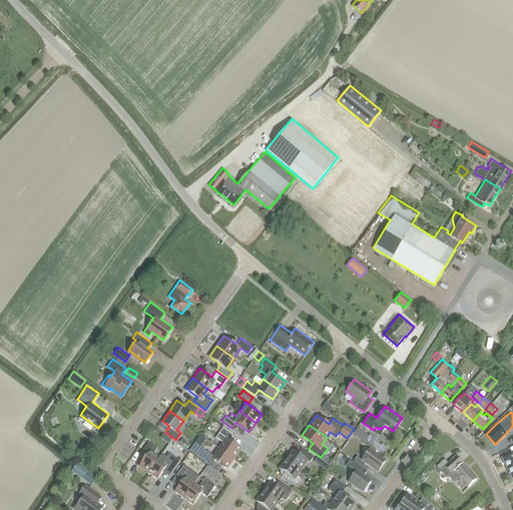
[(233,457),(240,447),(229,438),(232,433),(222,426),(215,436),(222,441),(219,446),(233,457)]
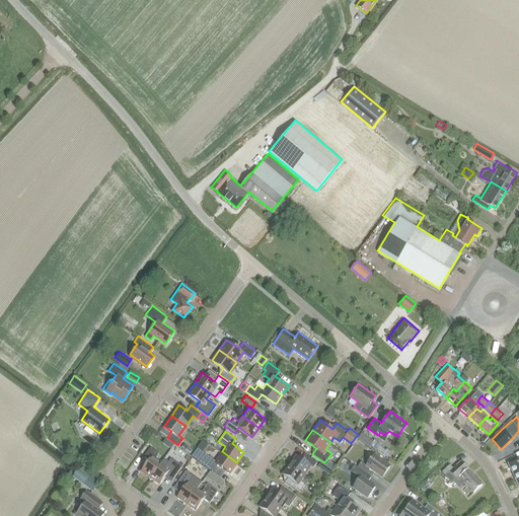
[(372,440),(364,434),(361,439),(369,444),(372,440)]
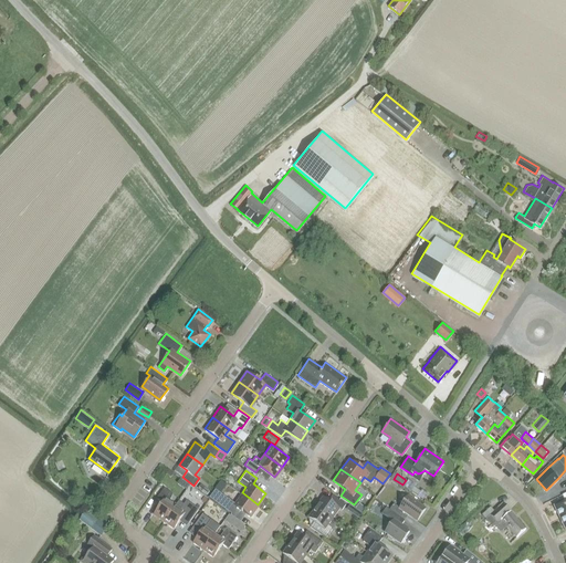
[(173,491),(169,490),(173,486),(167,481),(164,486),(156,497),(161,500),(153,512),(163,520),(175,503),(169,499),(173,491)]
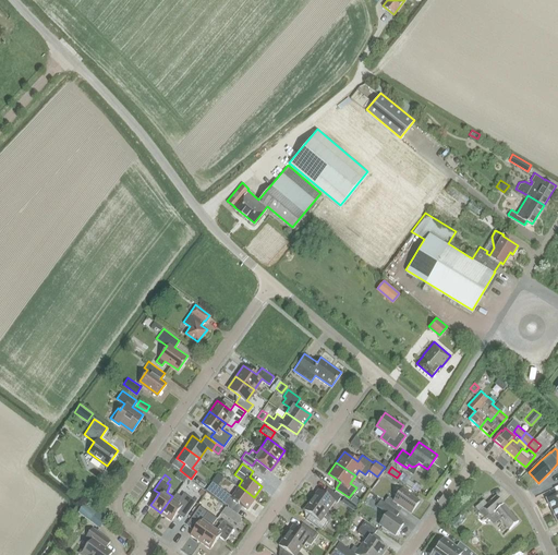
[(207,482),(198,475),(195,480),(204,486),(207,482)]
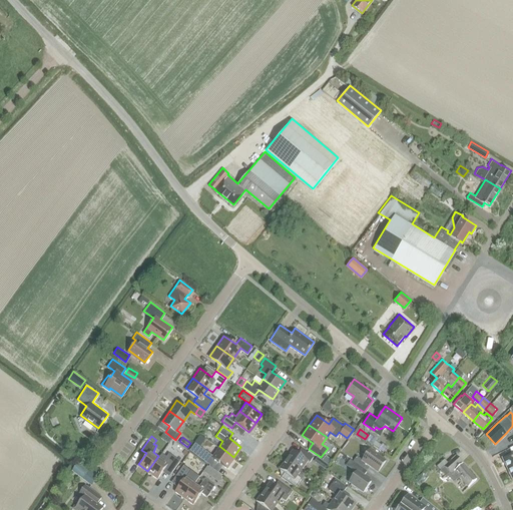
[(378,447),(381,443),(375,439),(372,443),(378,447)]
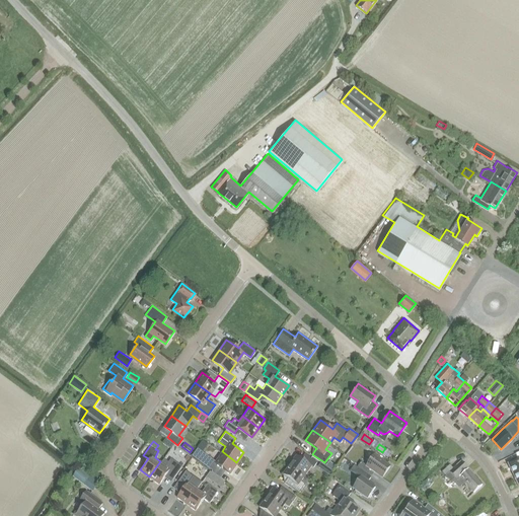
[(222,451),(216,459),(197,446),(192,454),(210,467),(214,461),(229,472),(236,462),(222,451)]
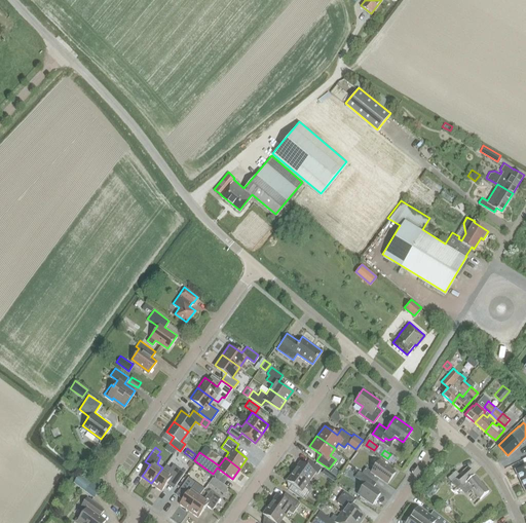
[(317,472),(321,467),(308,457),(305,463),(300,459),(293,469),(308,480),(315,471),(317,472)]
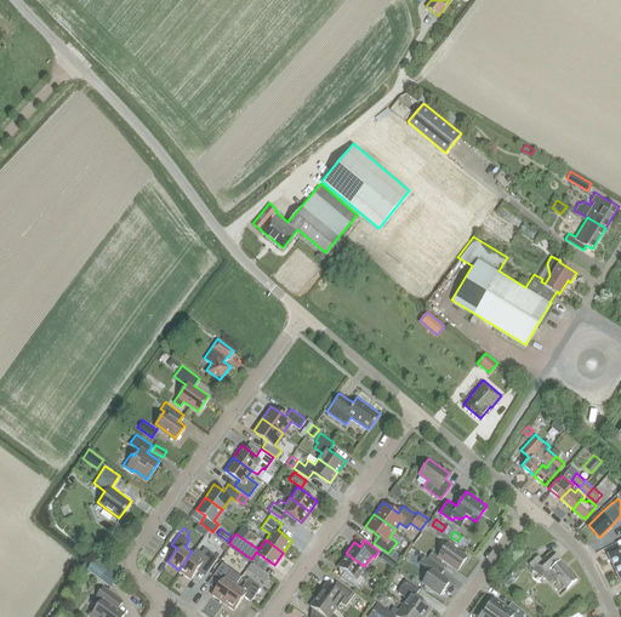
[(457,569),(466,555),(446,541),(438,554),(432,549),(427,555),(439,564),(443,559),(457,569)]
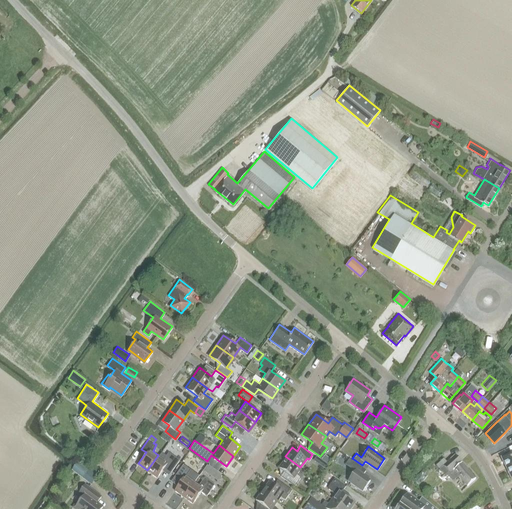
[(382,456),(384,453),(374,447),(372,449),(382,456)]
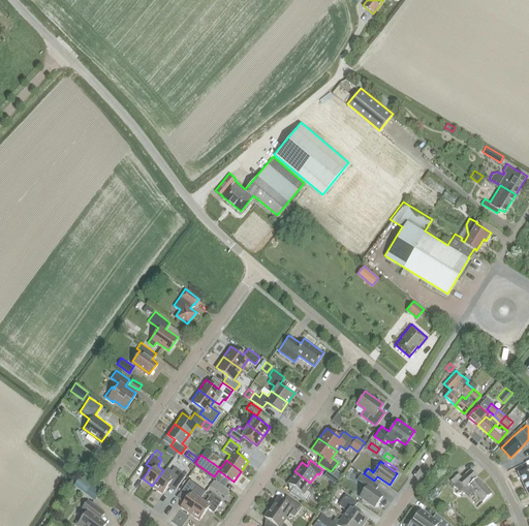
[(523,482),(528,478),(528,464),(518,470),(523,482)]
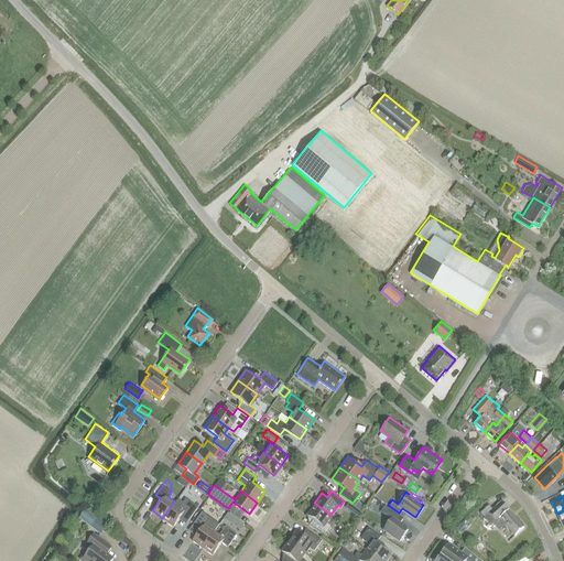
[(172,525),(181,513),(188,518),(197,505),(185,496),(182,500),(177,496),(174,502),(162,518),(172,525)]
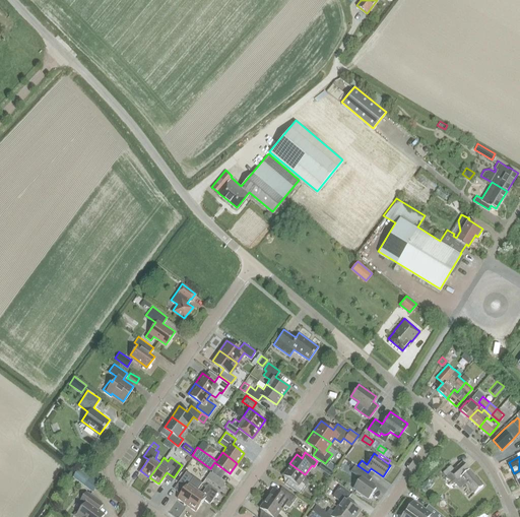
[(474,492),(482,483),(462,460),(454,467),(450,463),(443,470),(452,481),(455,479),(460,486),(465,481),(474,492)]
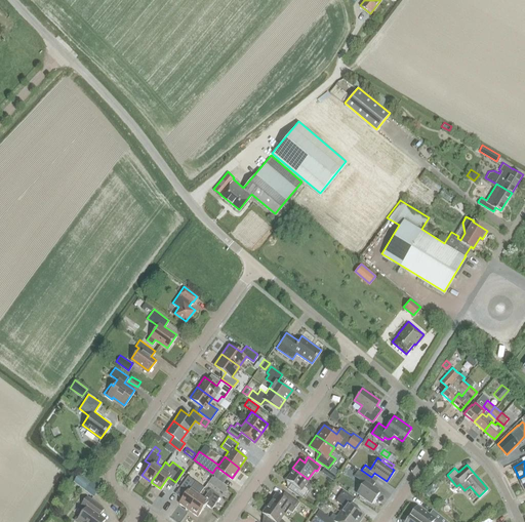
[(327,475),(330,471),(324,466),(321,471),(327,475)]
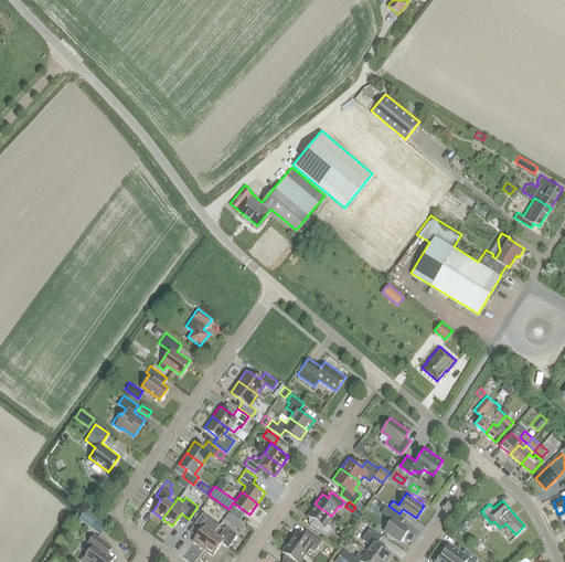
[(327,521),(331,516),(315,504),(307,515),(312,518),(309,523),(324,536),(331,526),(331,523),(327,521)]
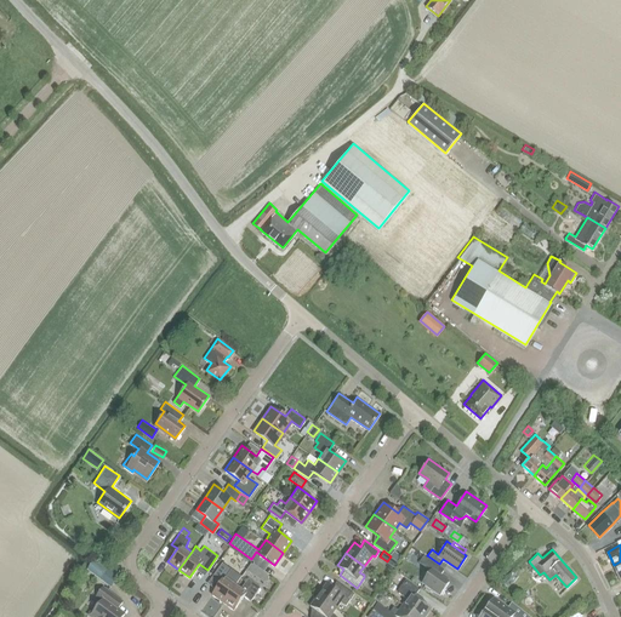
[(436,570),(439,565),(423,553),(419,560),(431,569),(422,581),(439,593),(449,580),(436,570)]
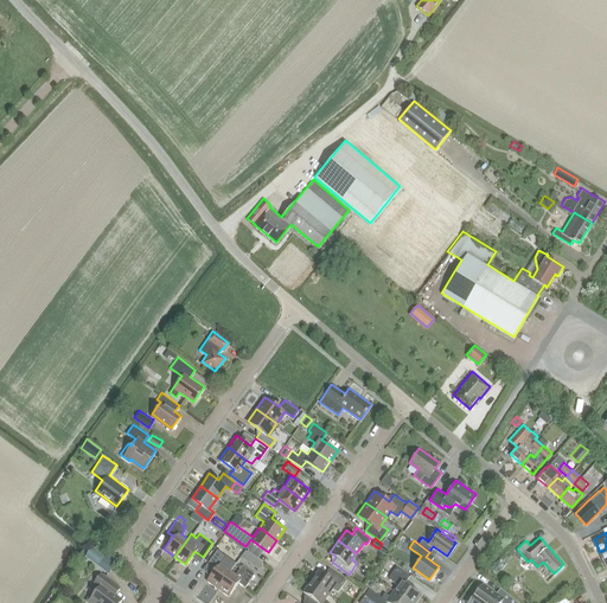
[(107,553),(93,543),(84,555),(98,564),(107,553)]
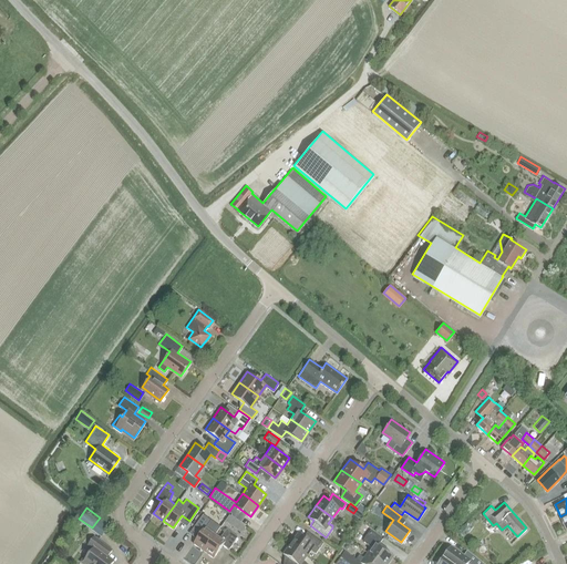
[(216,520),(212,516),(204,511),(194,524),(202,530),(193,542),(203,549),(215,532),(209,529),(216,520)]
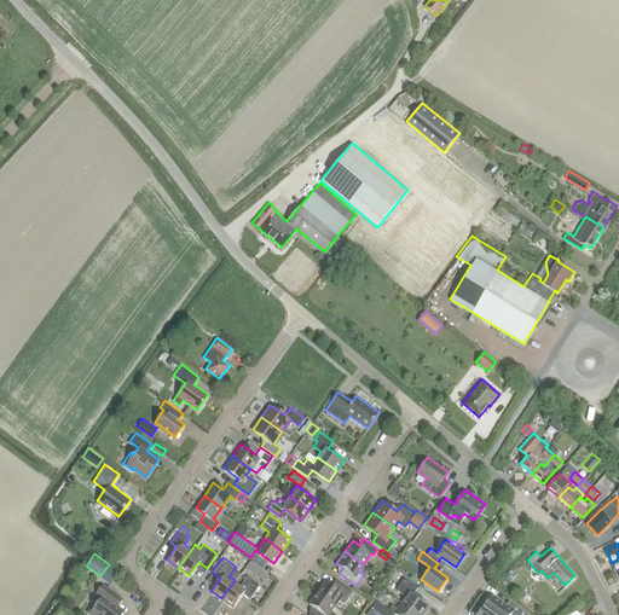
[(249,561),(244,567),(254,574),(259,567),(249,561)]
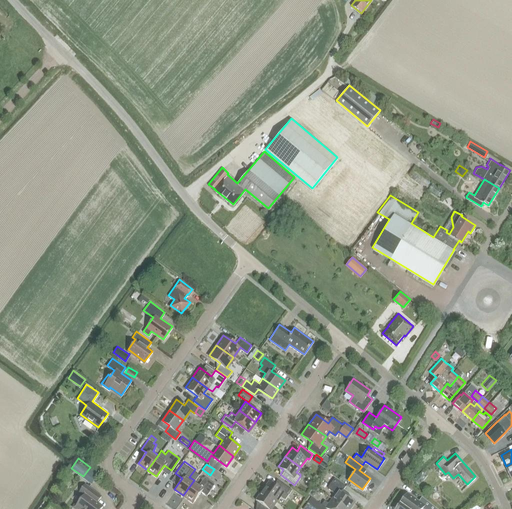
[(183,495),(192,502),(200,490),(206,494),(214,483),(204,475),(198,484),(194,480),(183,495)]
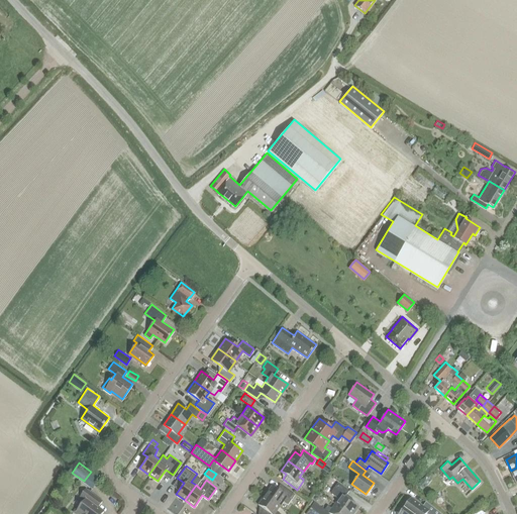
[(351,513),(358,505),(344,495),(348,490),(337,481),(331,490),(331,492),(338,497),(335,502),(351,513)]
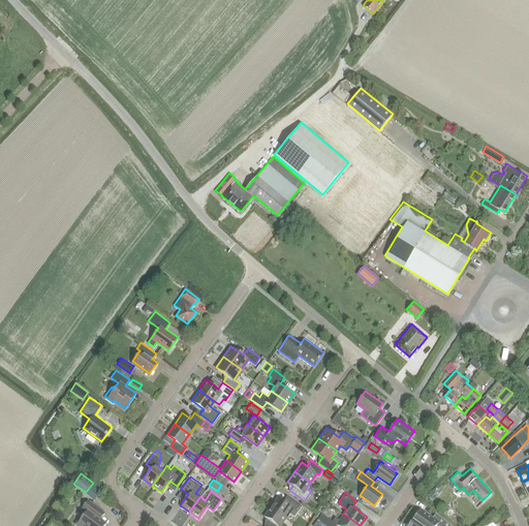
[(301,504),(299,503),(286,494),(283,499),(278,496),(271,505),(286,517),(289,512),(294,515),(301,504)]
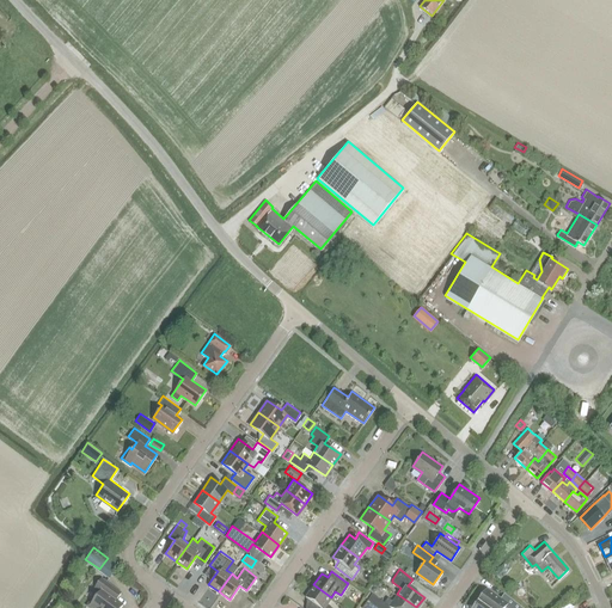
[(95,607),(118,607),(122,603),(115,597),(121,591),(101,576),(95,585),(99,589),(93,599),(91,597),(86,603),(91,607),(91,606),(95,607)]
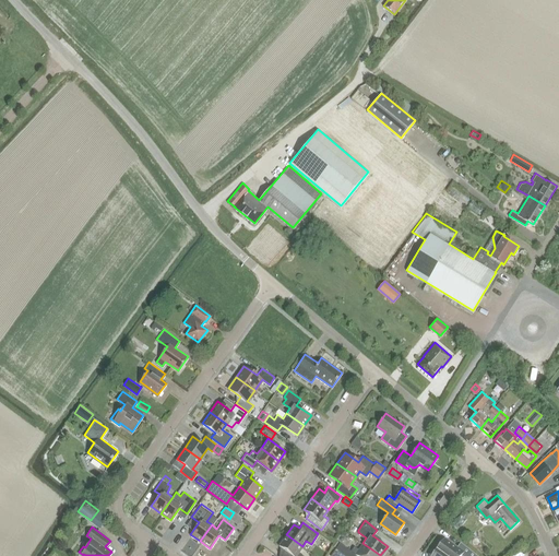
[(298,552),(302,546),(286,534),(278,544),(284,548),(278,555),(302,555),(304,555),(298,552)]
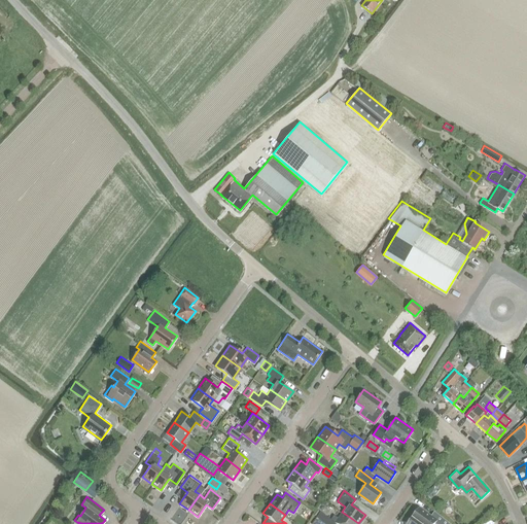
[(432,523),(436,519),(419,505),(412,517),(421,523),(432,523)]
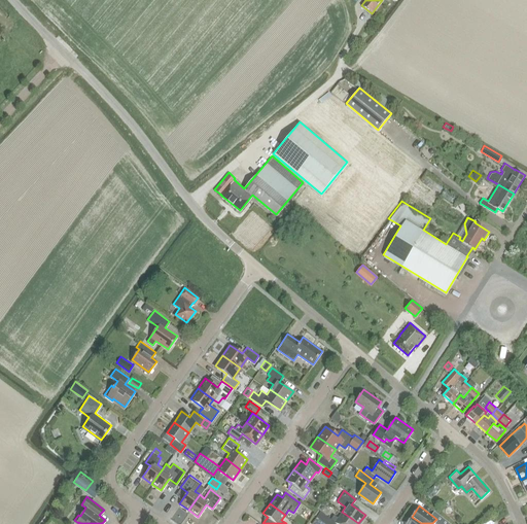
[(358,523),(342,512),(339,517),(334,514),(330,518),(320,510),(316,516),(326,523),(336,523),(337,523),(339,523),(358,523)]
